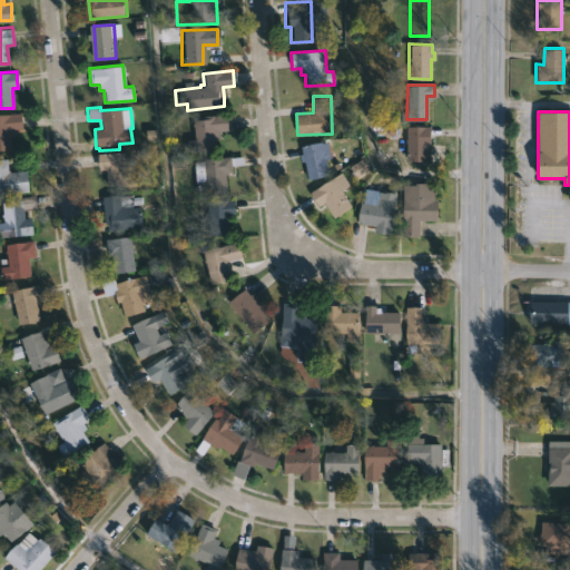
[(11,149),(0,149),(0,114),(20,112),(22,130),(15,130),(15,136),(10,137),(11,149)]
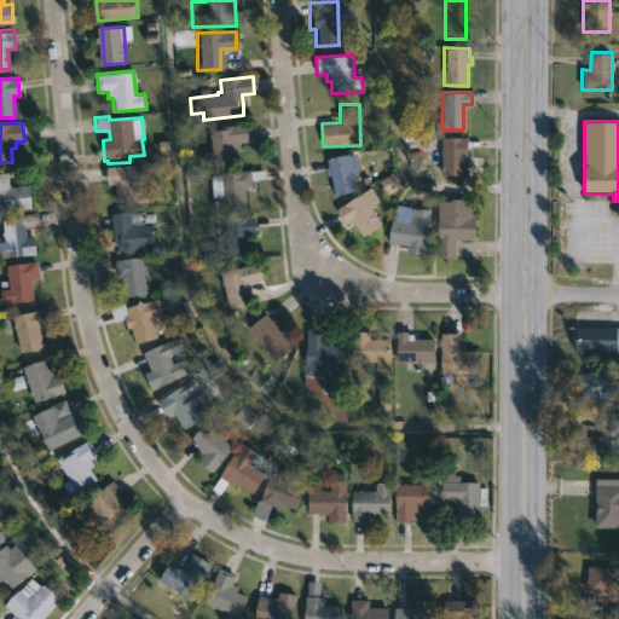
[(239,162),(203,165),(202,151),(210,150),(209,126),(246,123),(247,140),(238,140),(239,162)]
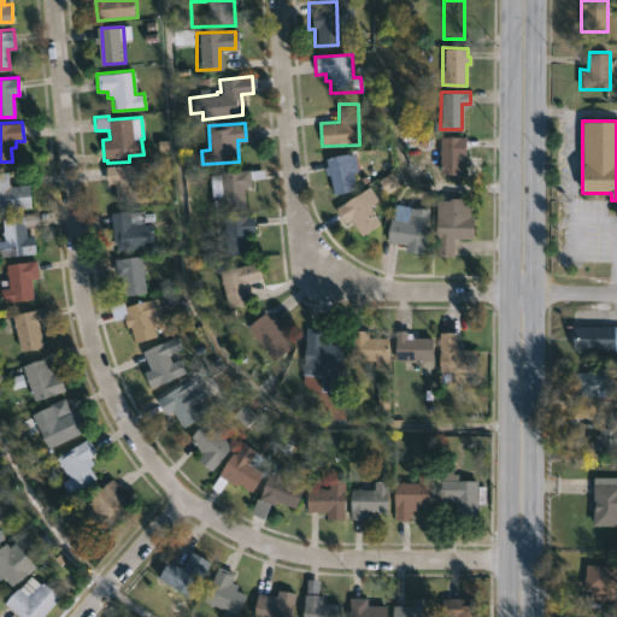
[(462,175),(439,174),(440,136),(466,136),(466,157),(462,157),(462,175)]
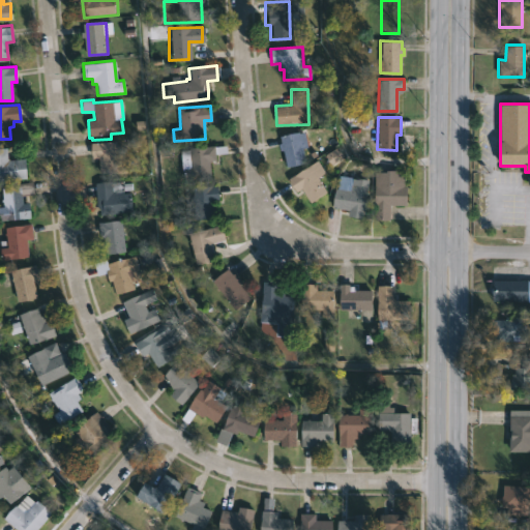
[(297,133),(302,133),(305,147),(300,148),(303,164),(284,167),(281,150),(277,151),(276,144),(278,144),(277,136),(297,133)]
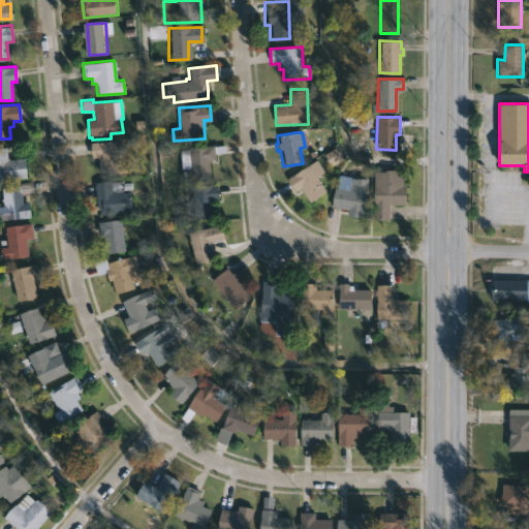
[(119,141),(120,149),(125,148),(126,159),(128,159),(129,173),(102,175),(101,158),(95,158),(93,143),(119,141)]
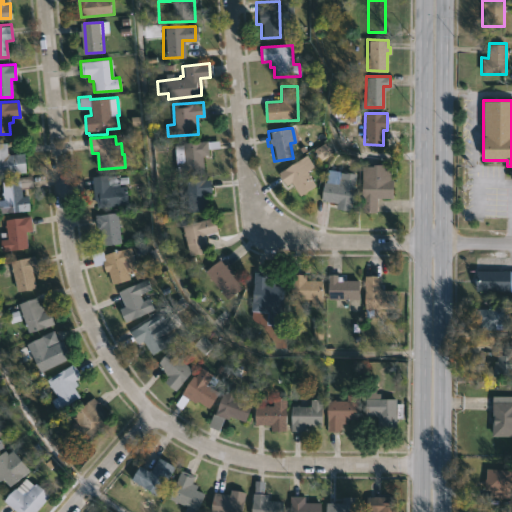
[(219,140),(219,147),(208,148),(208,155),(202,155),(204,172),(178,174),(177,164),(169,165),(168,152),(175,152),(174,144),(183,144),(183,142),(219,140)]
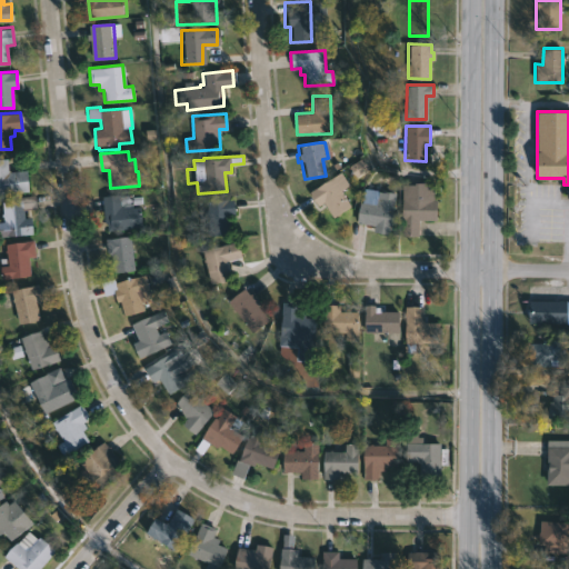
[(11,171),(30,170),(32,192),(0,193),(0,159),(10,158),(11,171)]
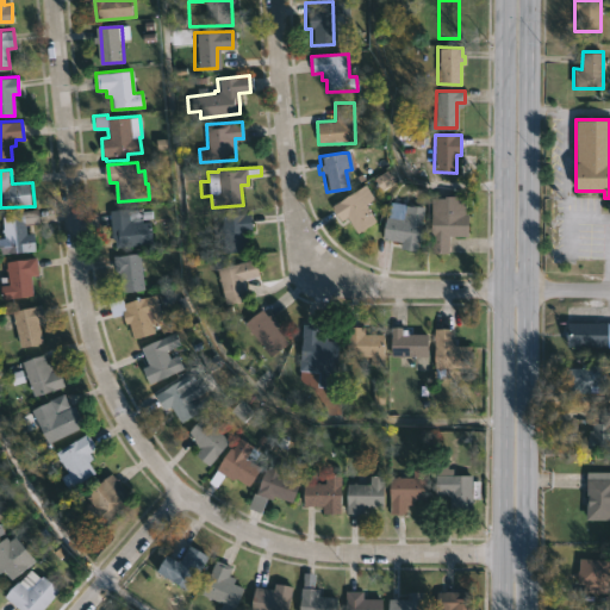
[(366,203),(377,221),(356,234),(347,217),(340,221),(331,206),(365,185),(374,198),(366,203)]
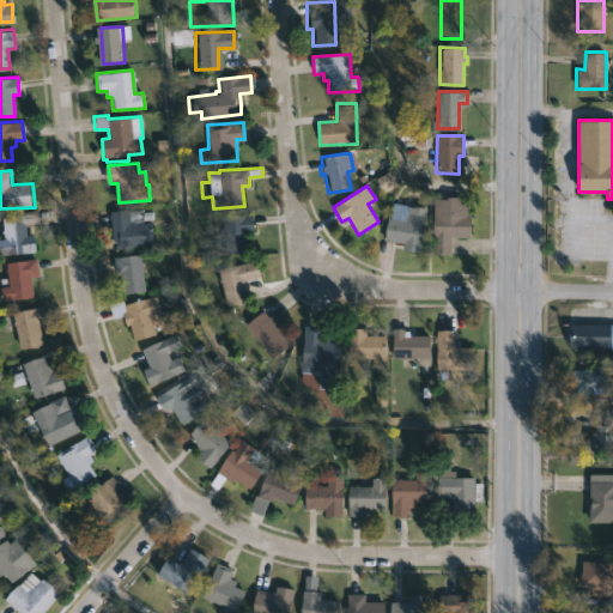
[(467,196),(467,214),(469,214),(469,237),(450,237),(450,254),(432,253),(434,199),(445,199),(445,196),(467,196)]
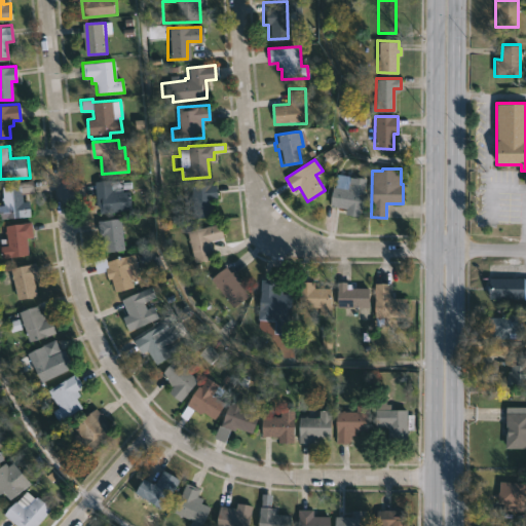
[(355,176),(366,178),(359,216),(344,214),(346,208),(330,204),(333,186),(350,190),(351,184),(348,183),(349,177),(355,176)]
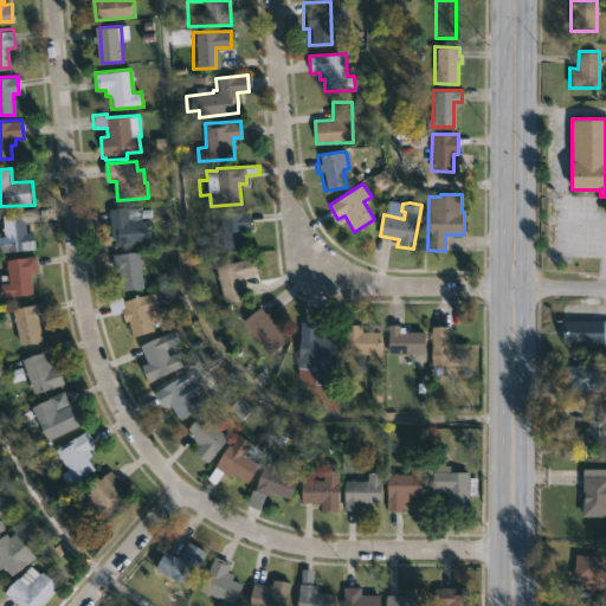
[(28,224),(28,232),(37,231),(39,250),(1,253),(0,245),(0,236),(7,236),(6,227),(7,227),(6,216),(25,213),(24,210),(42,207),(43,223),(28,224)]
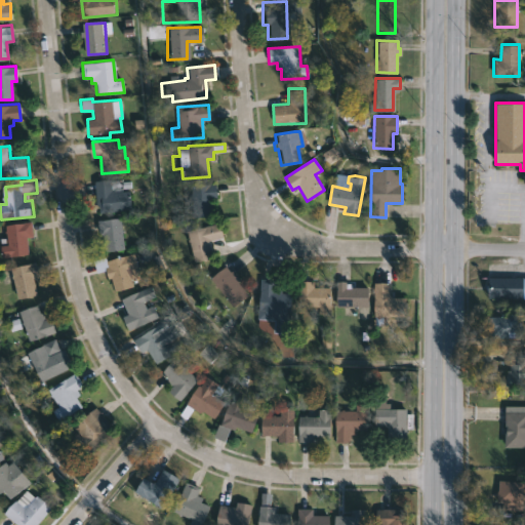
[(113,179),(113,180),(132,180),(133,189),(125,189),(125,191),(133,190),(134,210),(103,213),(103,205),(98,205),(96,180),(113,179)]
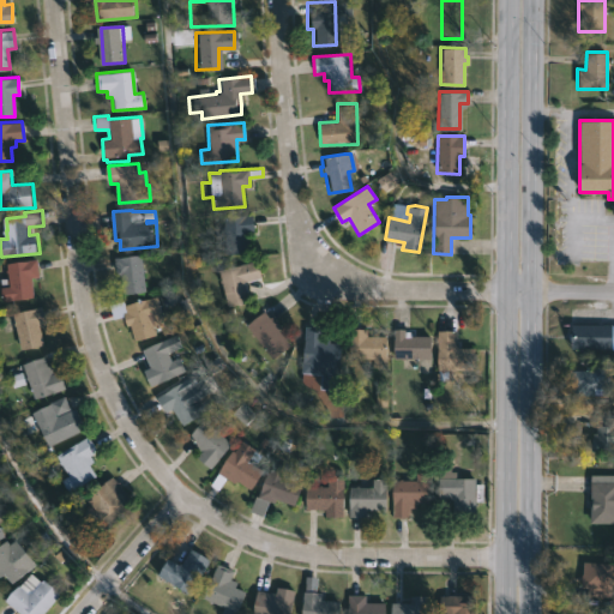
[(246,233),(247,253),(226,254),(224,235),(218,235),(218,222),(223,222),(223,217),(251,215),(252,233),(246,233)]
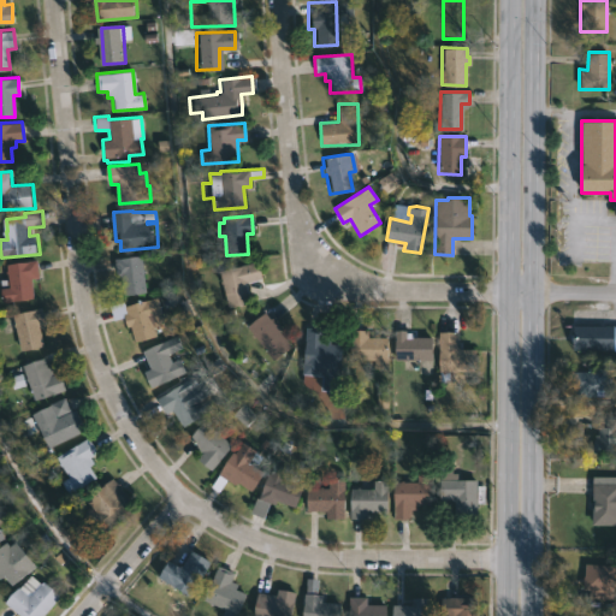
[(141,255),(144,291),(122,294),(120,276),(116,277),(113,259),(141,255)]
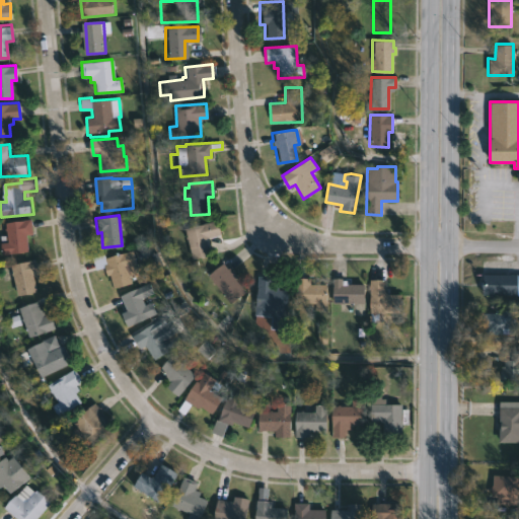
[(33,227),(34,234),(29,234),(31,251),(5,254),(3,242),(11,242),(9,230),(8,231),(8,222),(33,220),(33,227)]
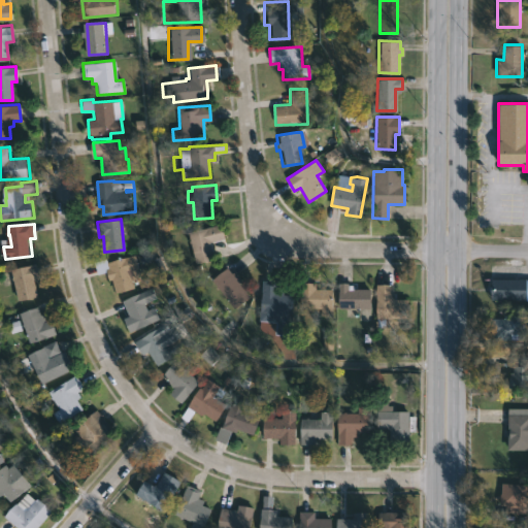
[(209,242),(213,258),(194,263),(188,240),(190,240),(188,232),(220,224),(223,238),(209,242)]
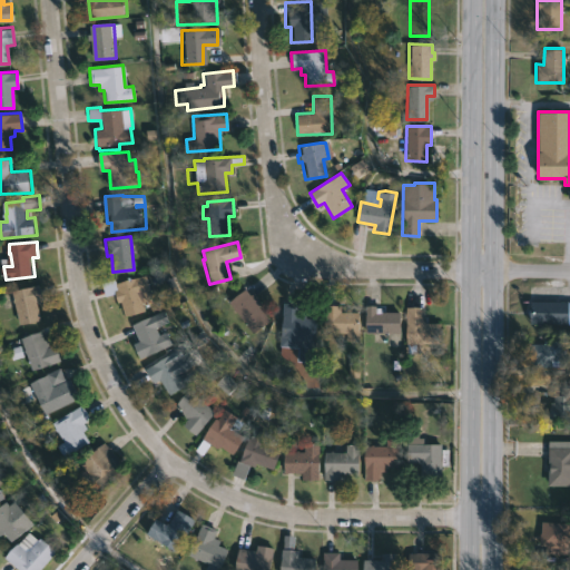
[(145,276),(151,300),(141,302),(145,315),(126,321),(120,302),(117,303),(114,293),(105,296),(100,283),(114,278),(115,283),(145,276)]
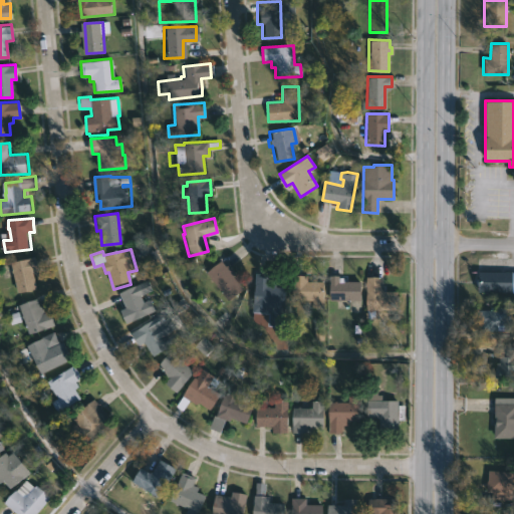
[(39,288),(20,293),(13,263),(38,257),(41,271),(35,272),(39,288)]
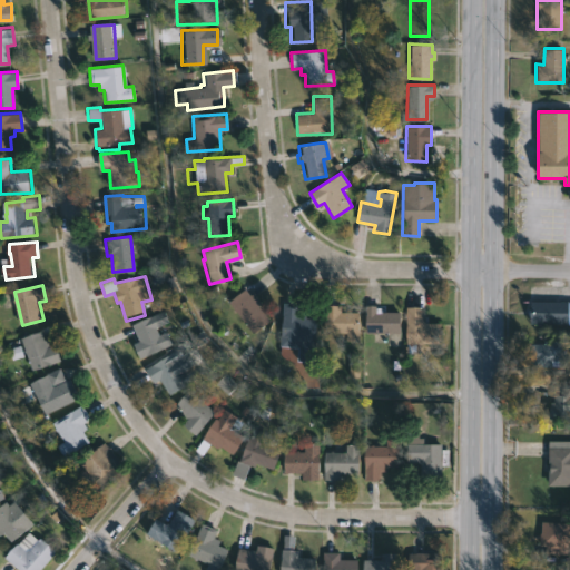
[(243,290),(247,296),(251,294),(268,318),(248,333),(226,303),(243,290)]
